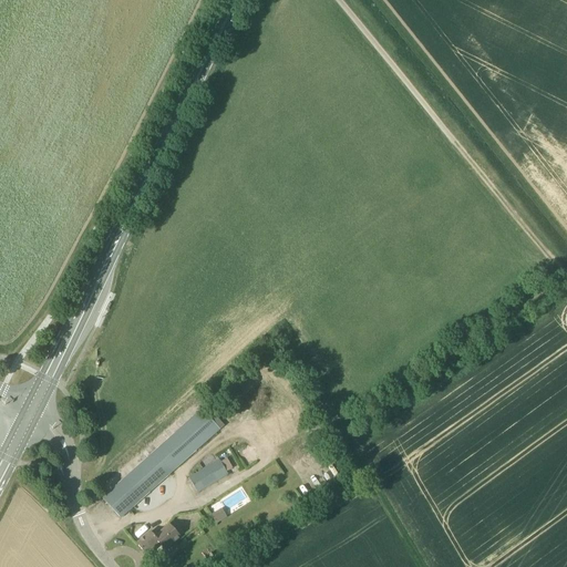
[(121,518),(219,429),(202,409),(103,498),(121,518)]
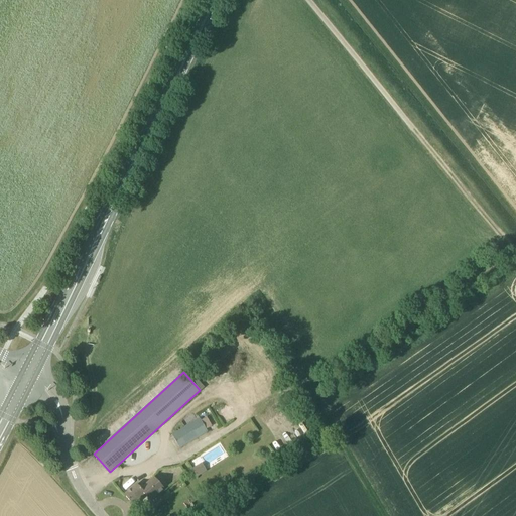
[(201,420),(206,429),(210,426),(206,418),(201,420)]
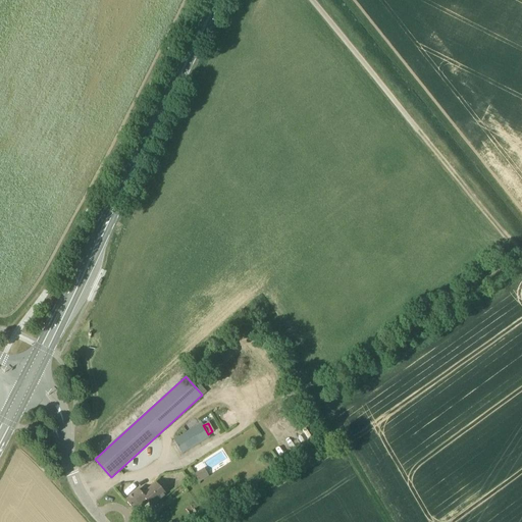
[(181,456),(210,438),(202,424),(173,440),(181,456)]
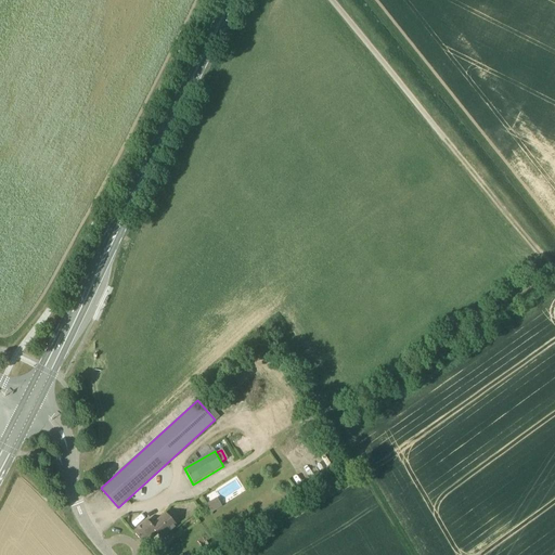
[(211,501),(206,503),(211,512),(217,510),(211,501)]
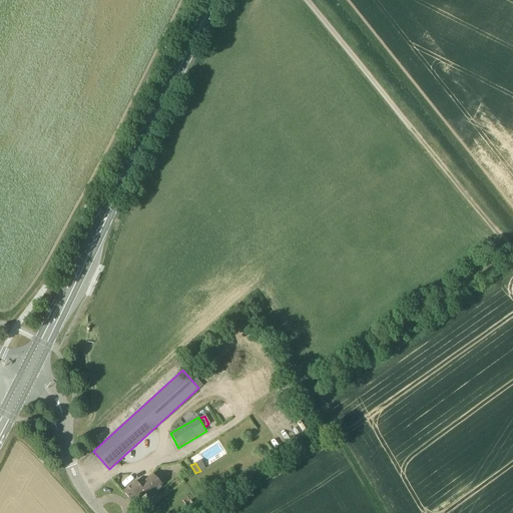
[(163,487),(153,475),(140,487),(136,482),(124,493),(133,503),(144,493),(150,499),(163,487)]
